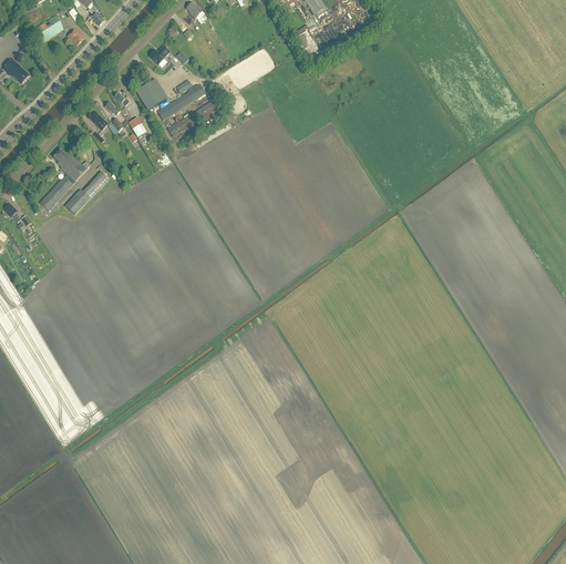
[(298,3),(297,0),(281,0),(286,9),(291,7),(290,4),(294,3),(295,4),(298,3)]
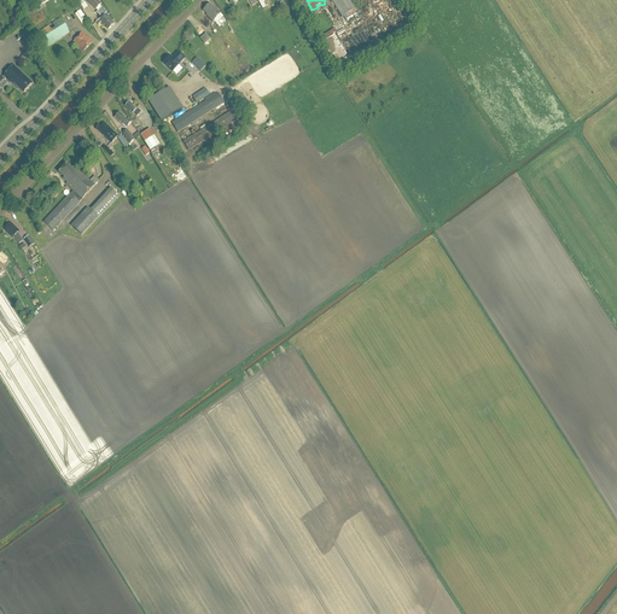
[(331,0),(341,15),(354,6),(349,0),(331,0)]
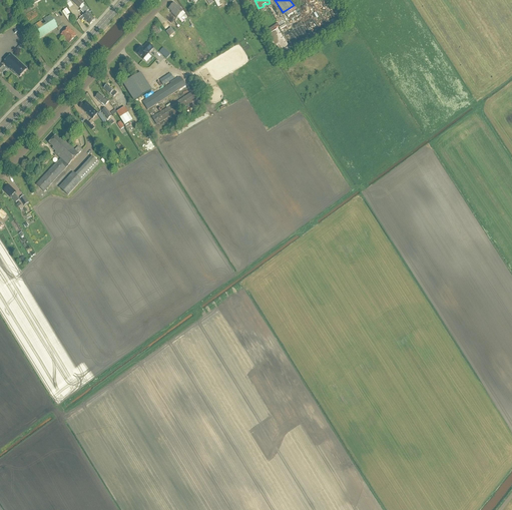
[(176,4),(173,1),(167,7),(170,10),(175,15),(182,9),(176,3),(176,4)]
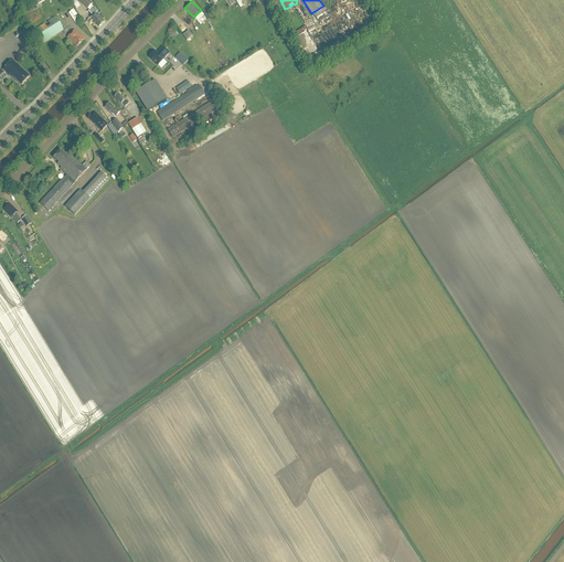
[(104,19),(100,17),(99,16),(95,10),(96,9),(92,4),(87,9),(92,13),(89,17),(88,16),(86,19),(89,21),(91,19),(94,21),(98,24),(104,19)]
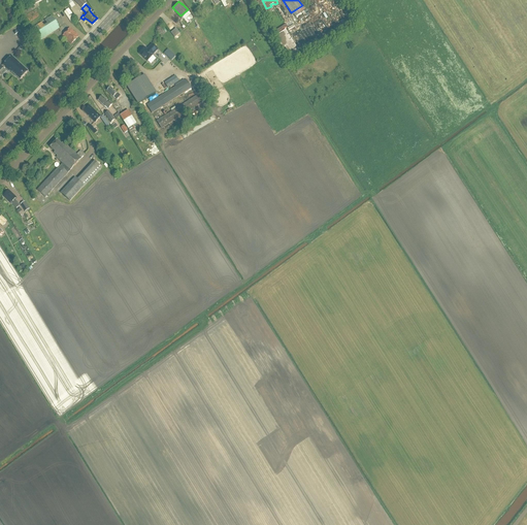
[(31,25),(38,38),(58,25),(51,12),(31,25)]
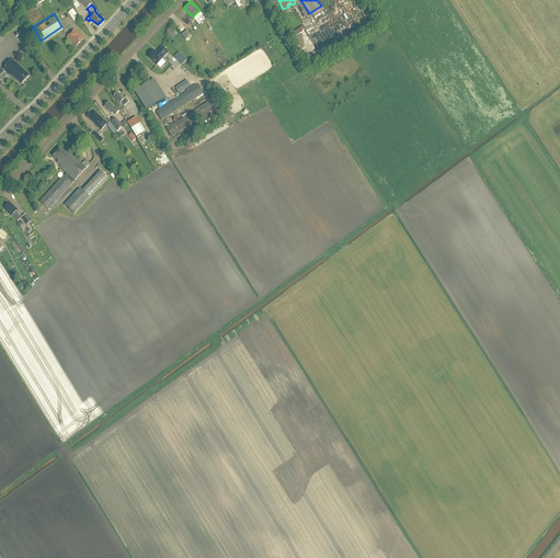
[(299,30),(304,25),(301,23),(293,30),(295,32),(298,29),(299,30)]
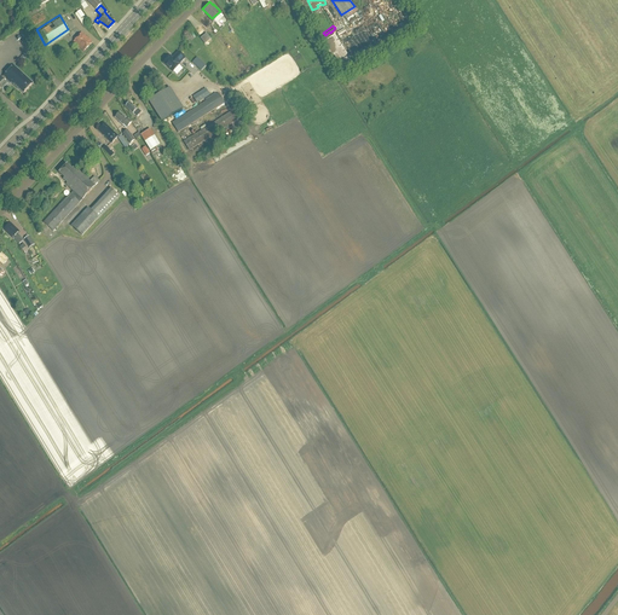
[(82,48),(91,40),(81,30),(73,39),(82,48)]
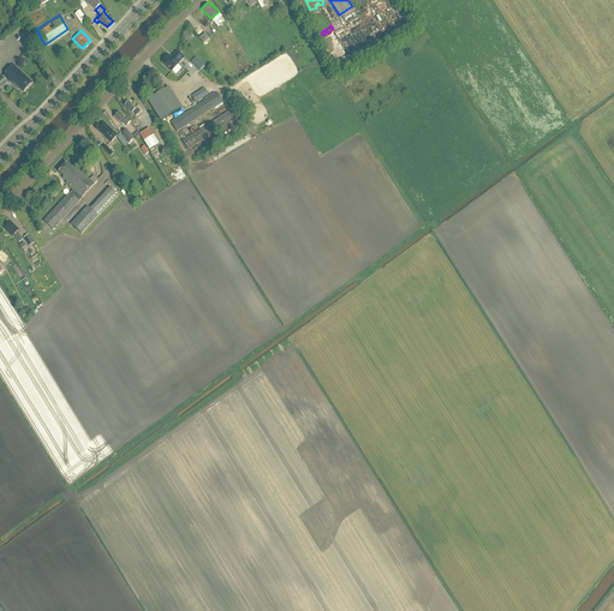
[(203,40),(209,36),(204,30),(198,35),(203,40)]
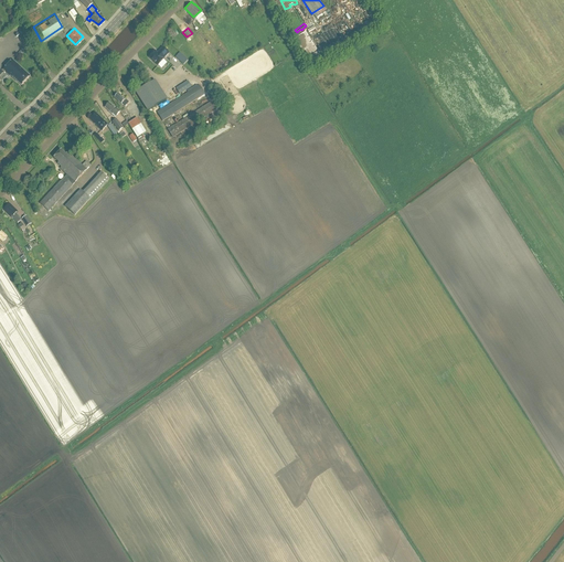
[(305,29),(299,32),(308,46),(314,43),(305,29)]
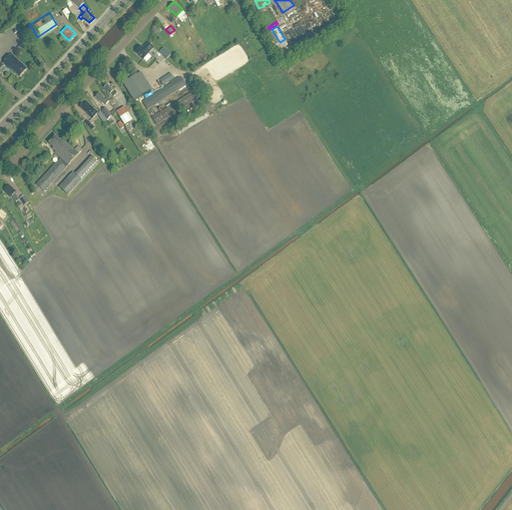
[(134,50),(142,57),(147,52),(147,51),(152,46),(146,41),(142,46),(139,44),(134,50)]
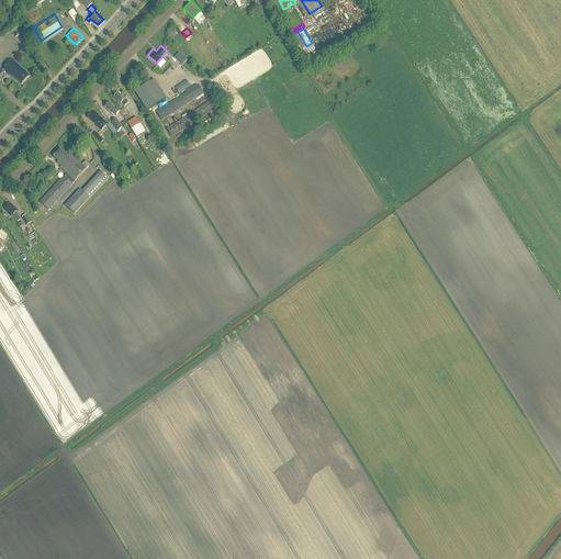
[(10,73),(11,74),(10,74),(17,79),(20,82),(29,73),(13,59),(11,57),(10,59),(9,59),(7,60),(7,62),(1,68),(0,67),(0,73),(2,70),(3,69),(9,74),(10,73)]
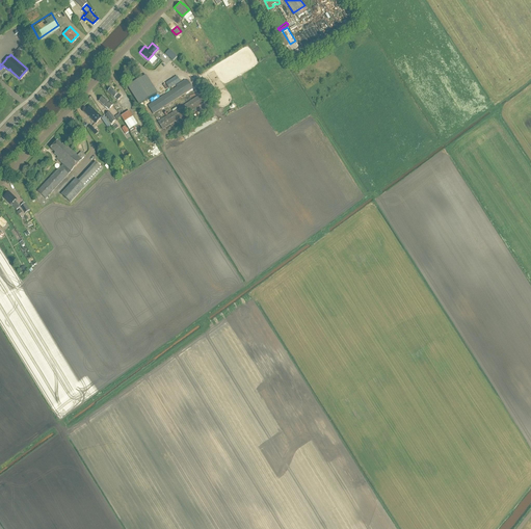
[(130,89),(148,78),(144,73),(127,84),(130,89)]
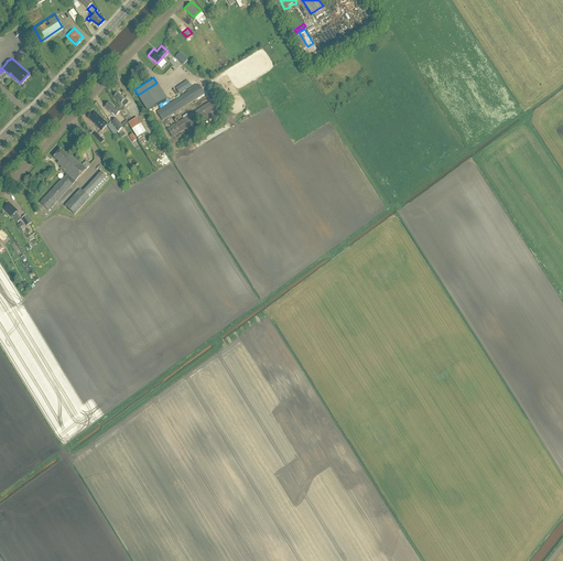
[(174,86),(179,92),(190,84),(186,78),(174,86)]
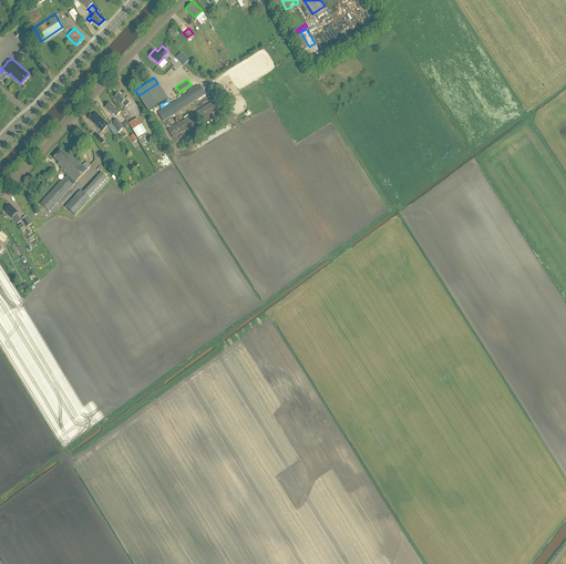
[(162,120),(205,92),(198,83),(156,110),(162,120)]
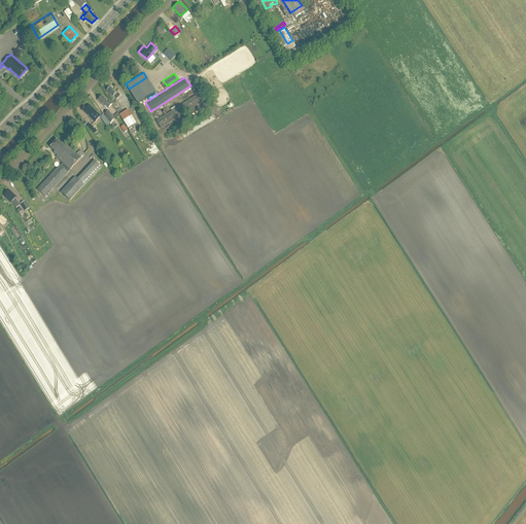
[(112,88),(109,85),(106,89),(109,92),(108,92),(110,94),(115,98),(119,94),(112,88)]
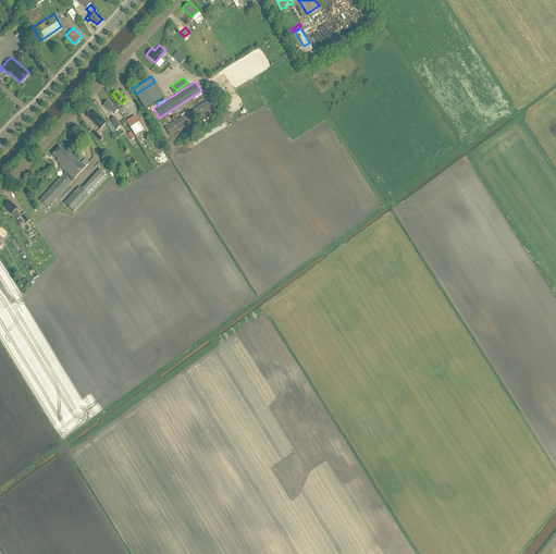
[(169,133),(211,107),(207,98),(186,111),(184,107),(176,112),(178,117),(164,125),(169,133)]
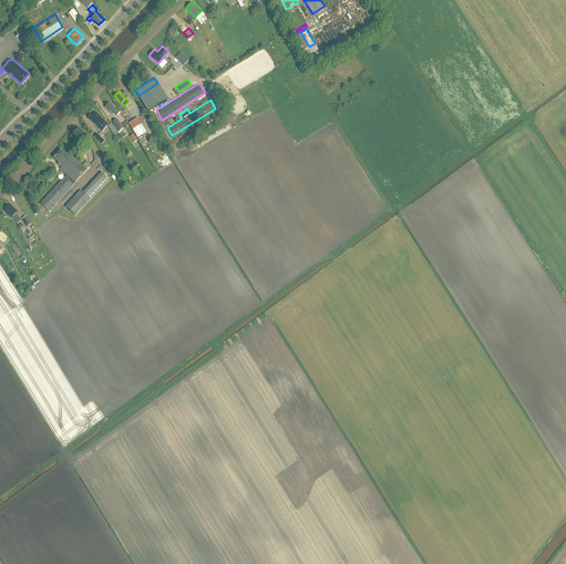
[(115,108),(109,101),(104,105),(107,109),(107,110),(111,113),(112,112),(115,115),(120,110),(116,106),(115,108)]
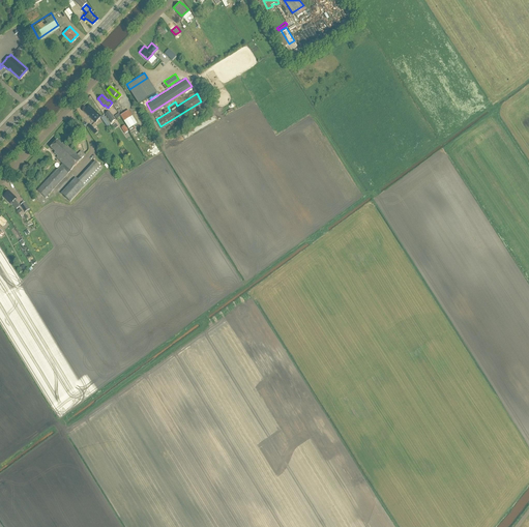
[(100,115),(88,103),(82,109),(87,114),(89,116),(94,121),(100,115)]
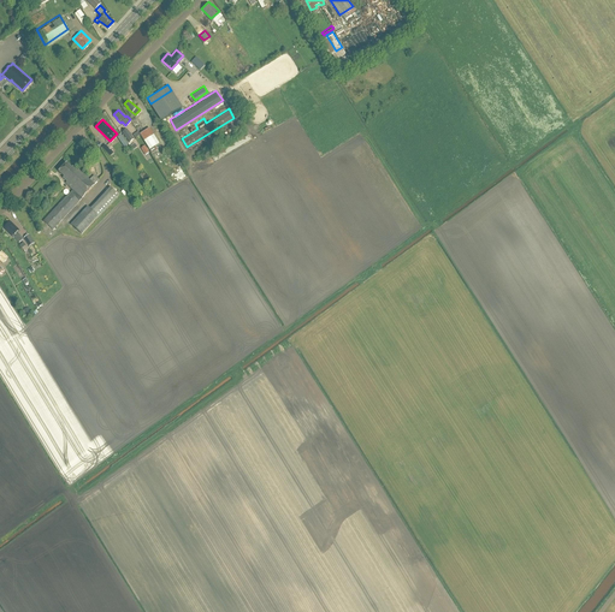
[(148,147),(158,141),(148,125),(139,131),(148,147)]
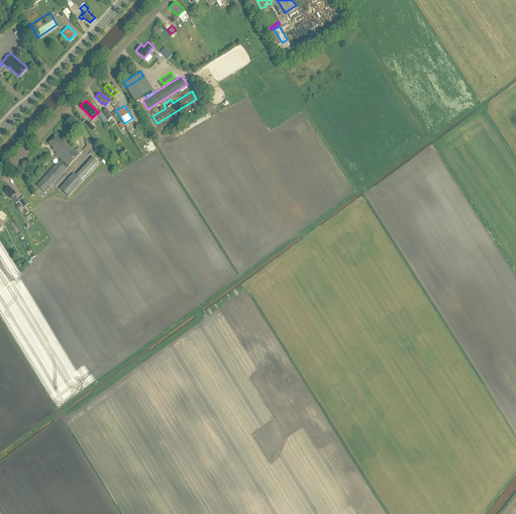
[(107,118),(112,115),(105,106),(101,109),(107,118)]
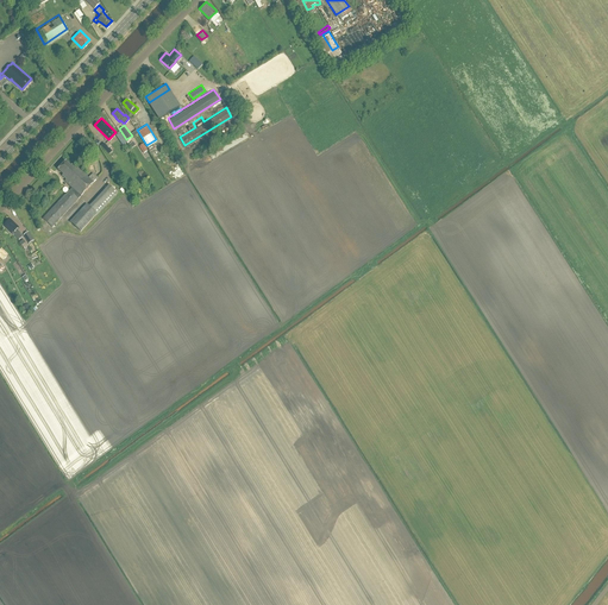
[(108,151),(112,147),(102,139),(100,143),(108,151)]
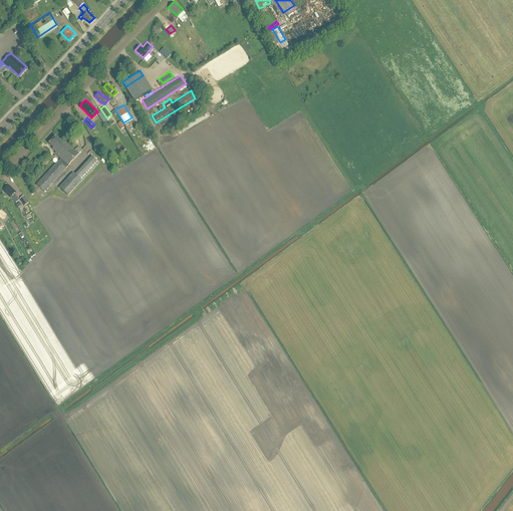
[(67,164),(78,152),(64,139),(63,141),(59,138),(58,139),(54,135),(48,142),(52,146),(51,147),(54,150),(53,151),(60,157),(35,183),(43,190),(67,164)]
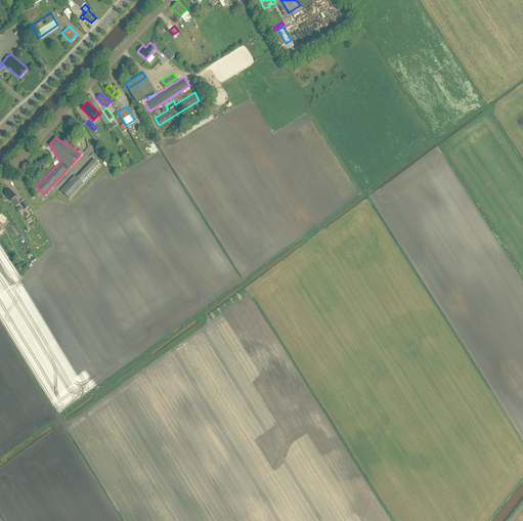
[(69,198),(83,182),(74,173),(59,189),(69,198)]
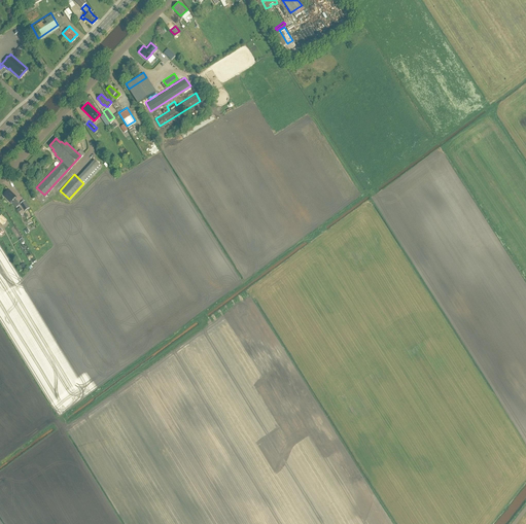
[(19,203),(13,197),(15,195),(8,187),(2,194),(9,200),(15,206),(19,203)]
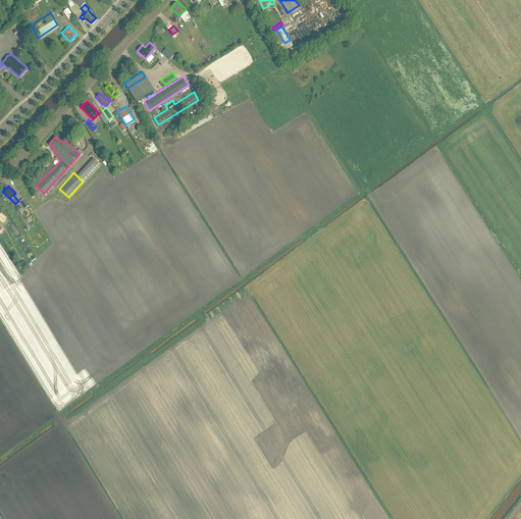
[(23,206),(29,203),(23,196),(19,199),(23,206)]
